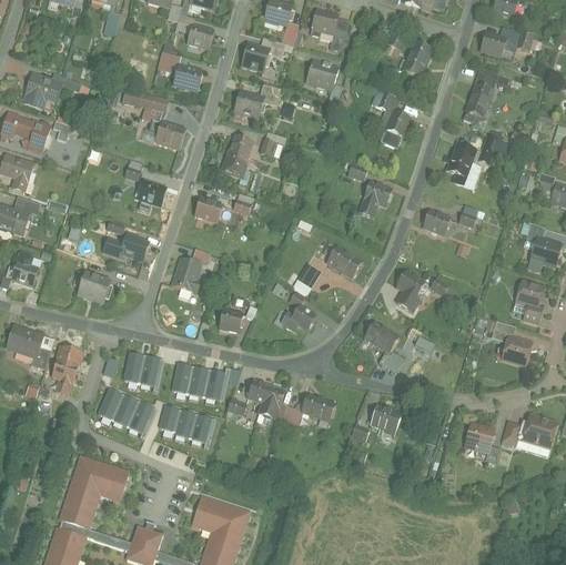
[(72,0),(71,7),(72,7),(81,9),(83,0),(72,0)]
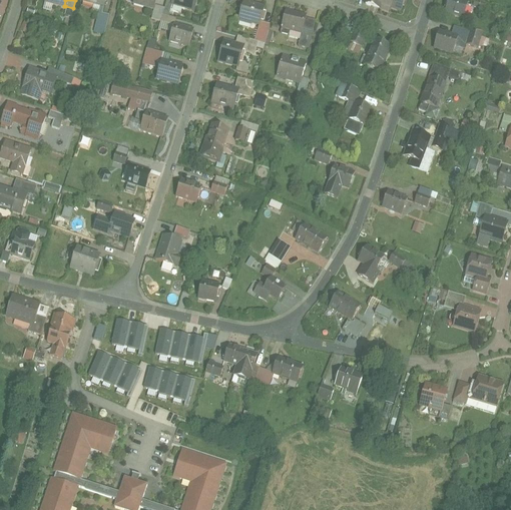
[(132,0),(131,2),(152,8),(154,2),(154,0),(132,0)]
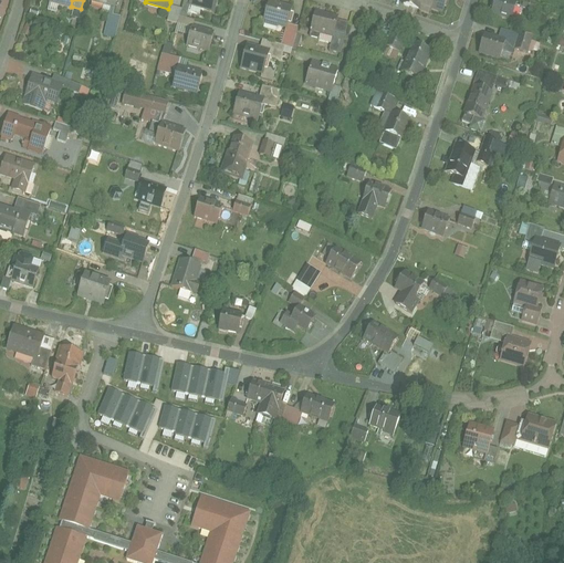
[(181,0),(180,6),(179,12),(185,14),(188,2),(187,2),(187,0),(181,0)]
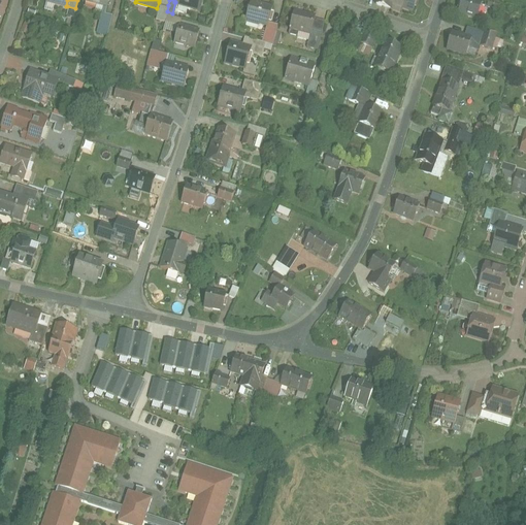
[(174,0),(174,2),(175,2),(199,8),(200,0),(174,0)]
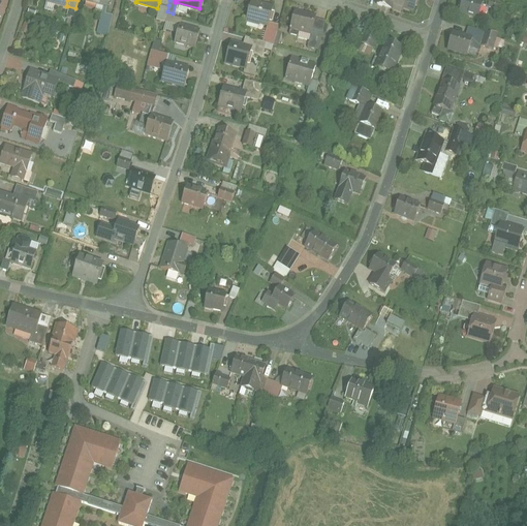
[(273,4),(258,0),(250,0),(245,19),(267,25),(268,20),(273,4)]
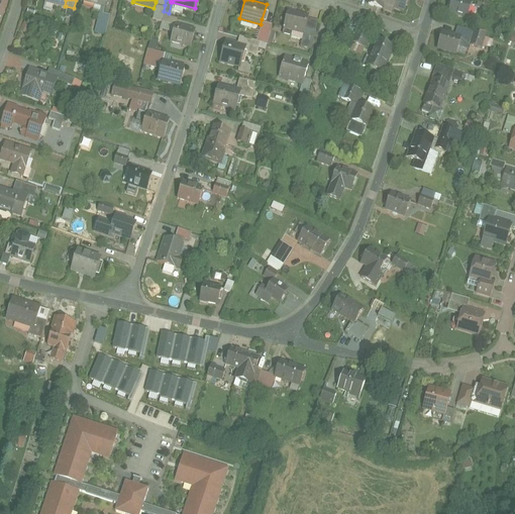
[(402,11),(406,0),(366,0),(366,2),(380,7),(381,4),(402,11)]
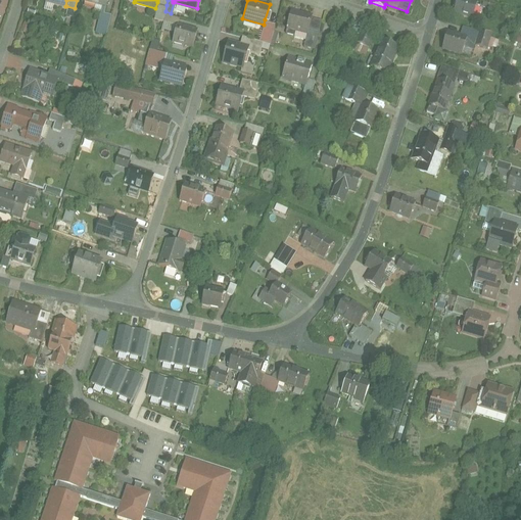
[(456,0),(453,10),(471,16),(476,0),(456,0)]
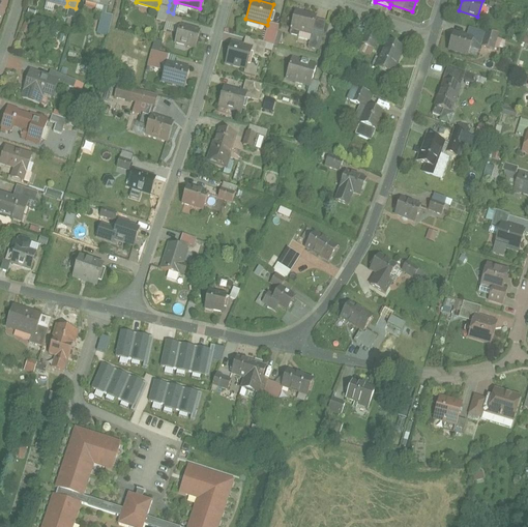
[(489,0),(488,4),(500,8),(502,1),(498,0),(489,0)]
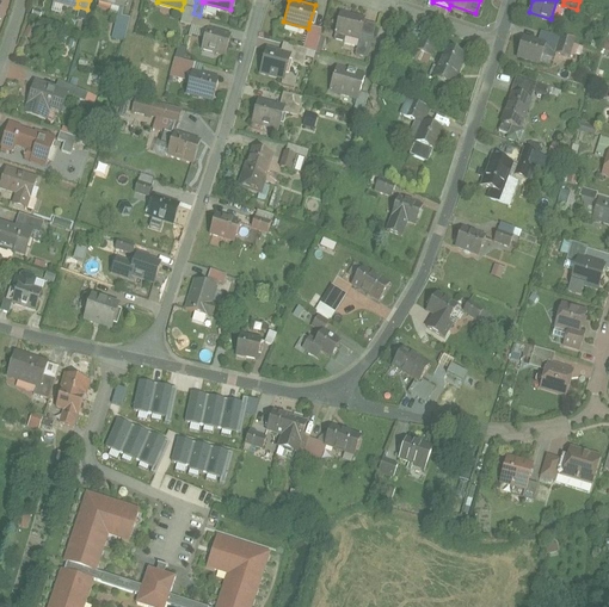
[(195,6),(184,2),(182,10),(179,19),(191,22),(194,13),(195,6)]
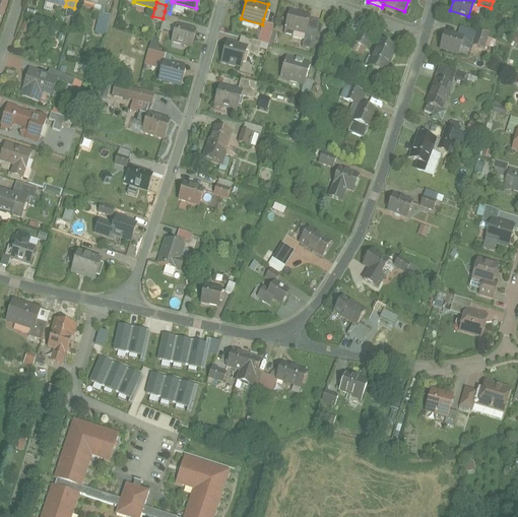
[(74,8),(66,6),(64,13),(72,16),(74,8)]
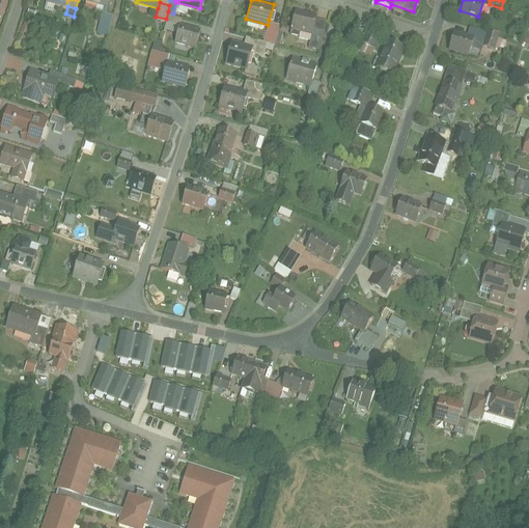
[(316,12),(296,7),(289,27),(310,33),(312,27),(315,17),(316,12)]
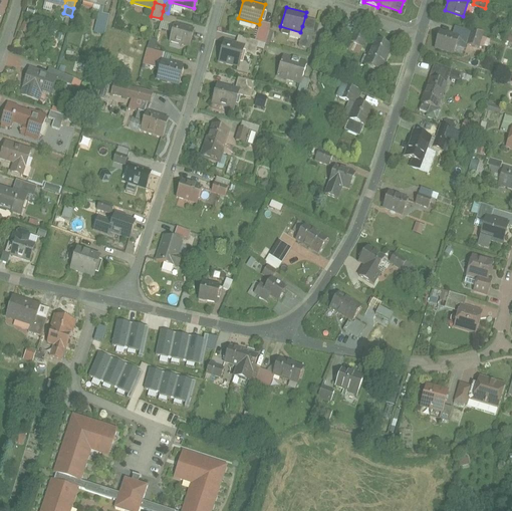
[(109,12),(101,11),(101,13),(96,30),(104,32),(109,12)]
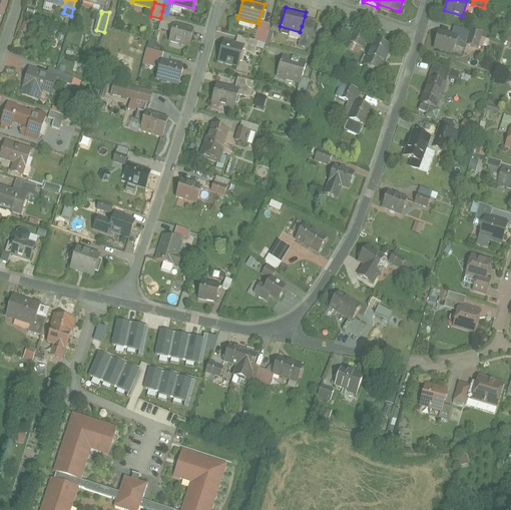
[(167,13),(162,11),(160,18),(172,22),(173,21),(175,15),(167,13)]
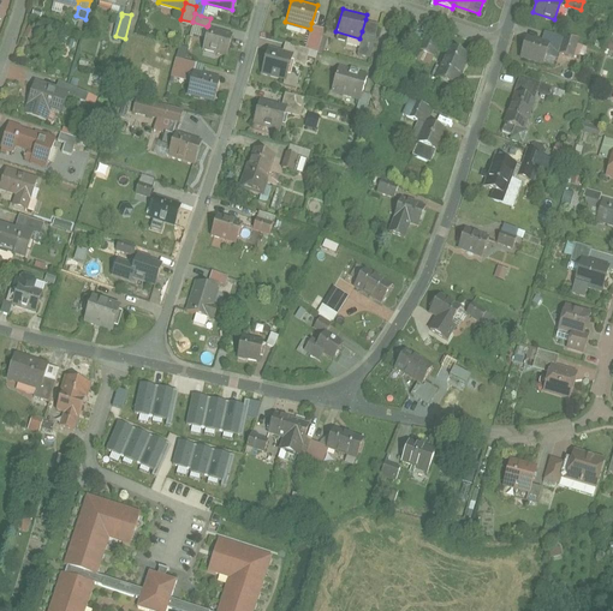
[(365,19),(362,31),(374,35),(378,22),(365,19)]
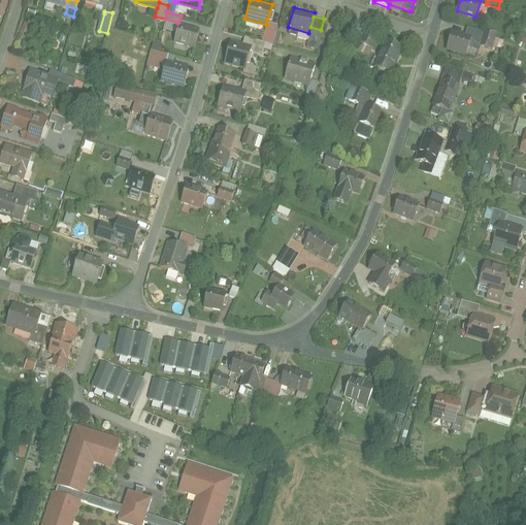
[(23,19),(19,30),(28,33),(32,22),(23,19)]
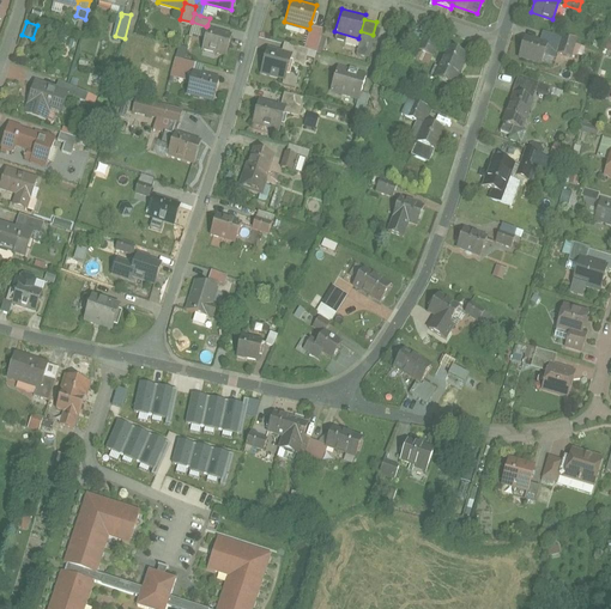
[(322,26),(310,23),(309,29),(304,46),(316,49),(319,41),(320,34),(322,26)]
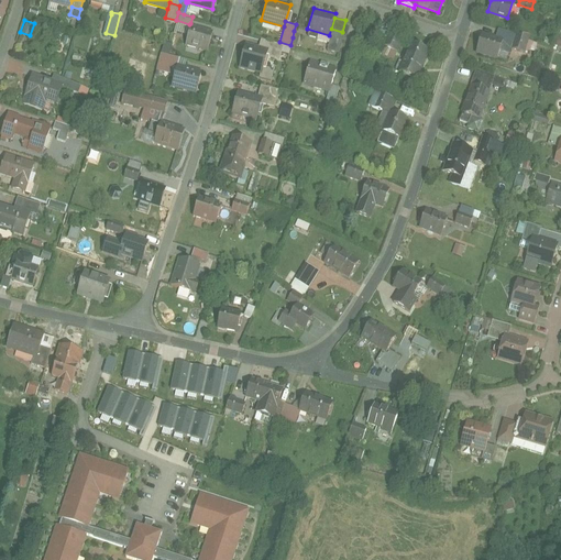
[(190,23),(189,24),(184,43),(206,48),(211,29),(190,23)]
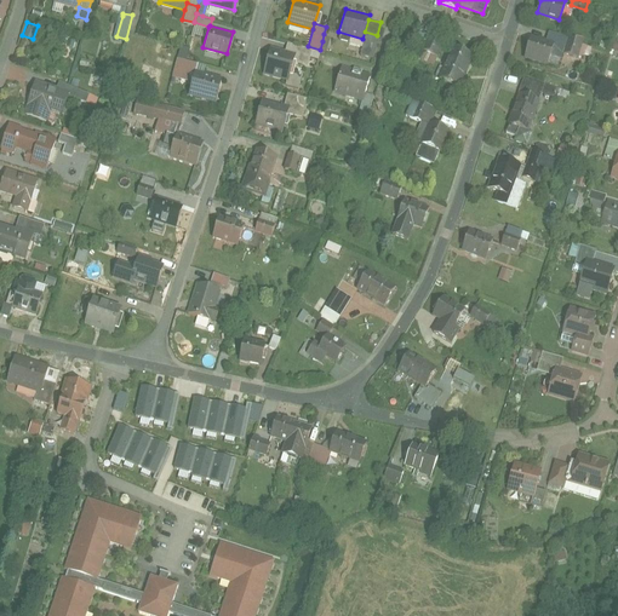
[(410,50),(418,55),(428,35),(418,30),(410,50)]
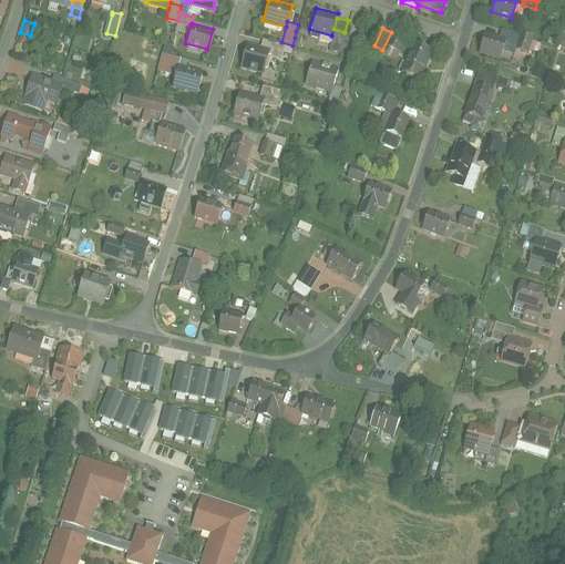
[(346,32),(345,32),(334,29),(331,36),(328,48),(340,51),(346,32)]
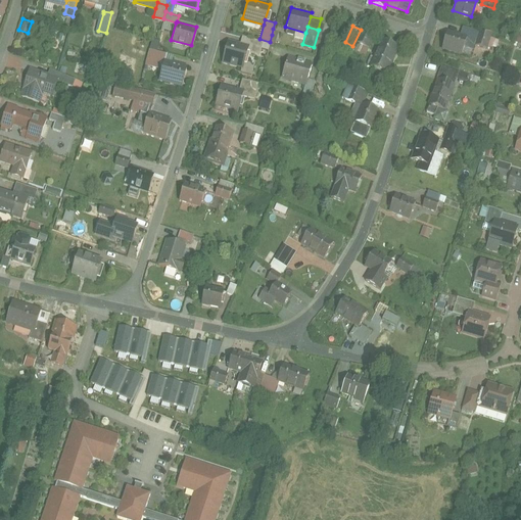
[(467,35),(446,29),(441,47),(461,53),(464,44),(466,37),(467,35)]
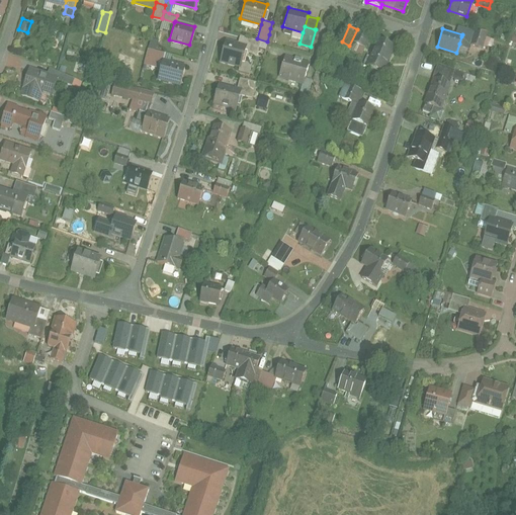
[(348,47),(361,53),(369,35),(357,29),(349,46),(348,47)]
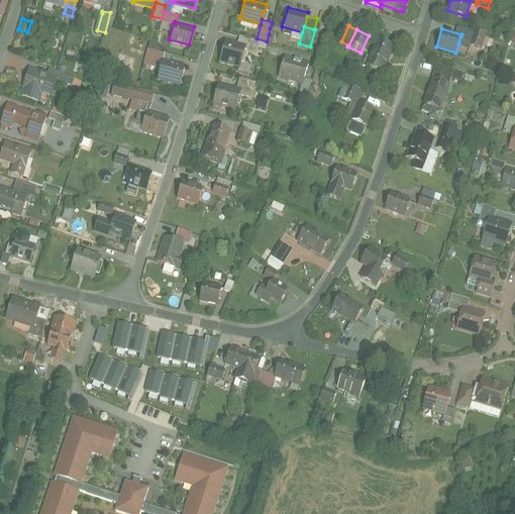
[(472,35),(470,42),(482,46),(486,33),(473,30),(472,35)]
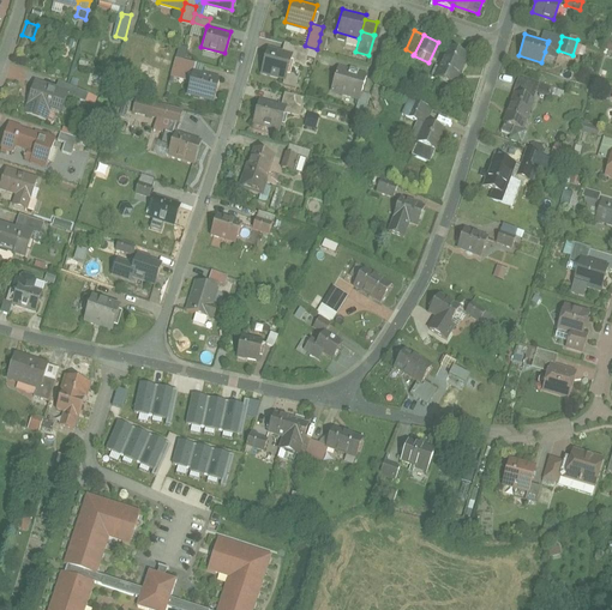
[(283,41),(282,48),(292,50),(289,58),(305,62),(309,48),(283,41)]
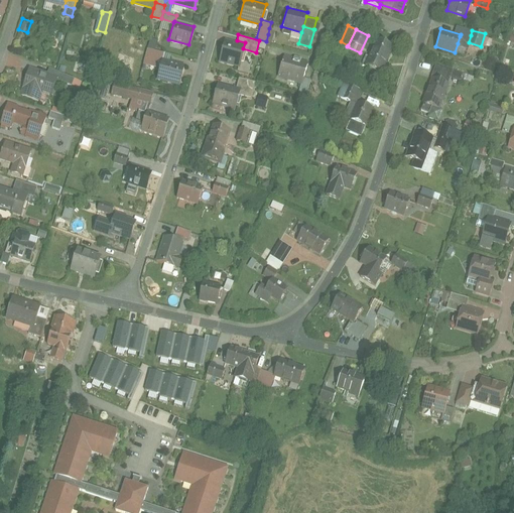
[(460,36),(458,43),(468,46),(469,42),(471,35),(466,34),(465,37),(460,36)]
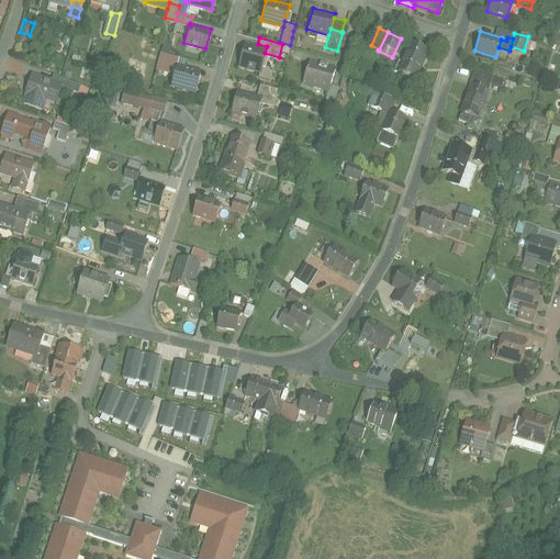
[(237,65),(260,71),(265,53),(267,46),(258,44),(245,41),(237,65)]
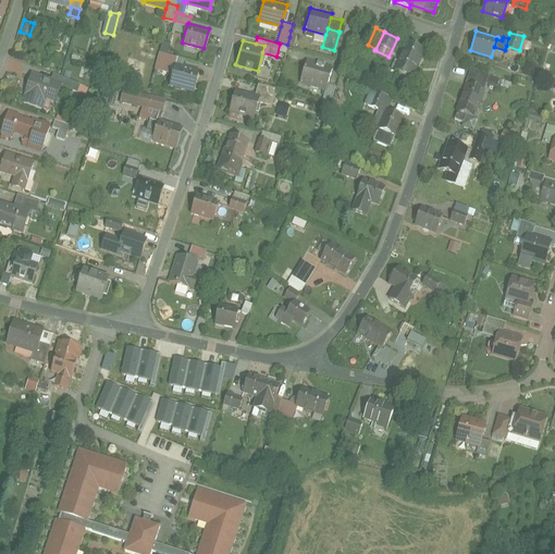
[(411,75),(423,48),(405,40),(397,58),(395,66),(394,69),(411,75)]
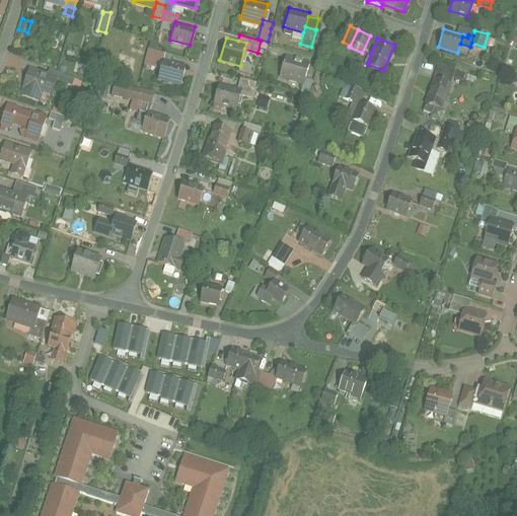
[(158,58),(161,59),(162,57),(164,51),(148,46),(143,62),(156,66),(158,58)]
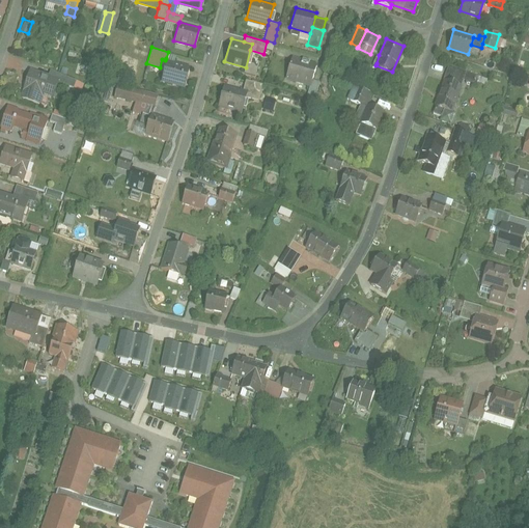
[(175,54),(168,52),(166,58),(174,61),(175,54)]
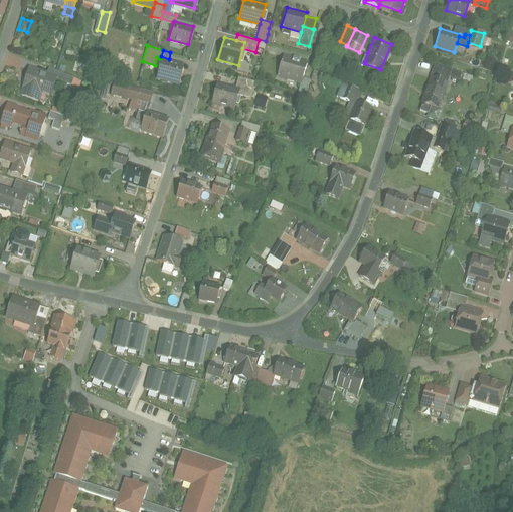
[(307,60),(283,52),(276,74),(301,82),(303,75),(307,60)]
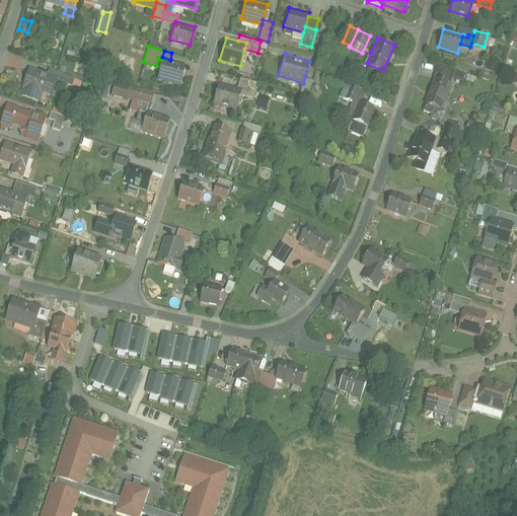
[(170,60),(162,57),(161,59),(156,78),(178,84),(185,64),(170,60)]
